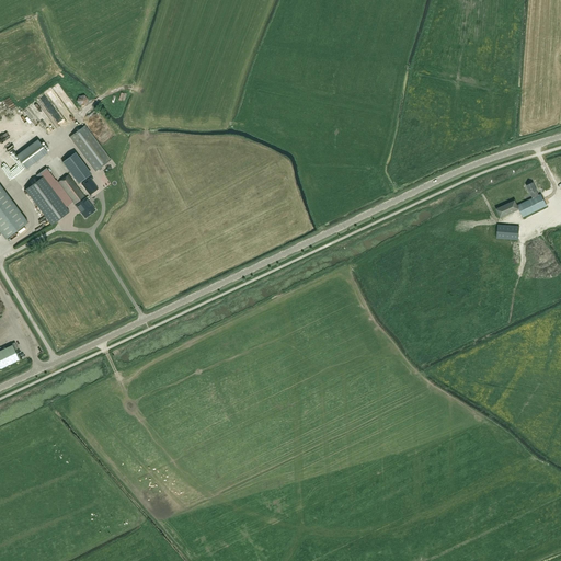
[(79,106),(87,105),(87,96),(78,98),(79,106)]
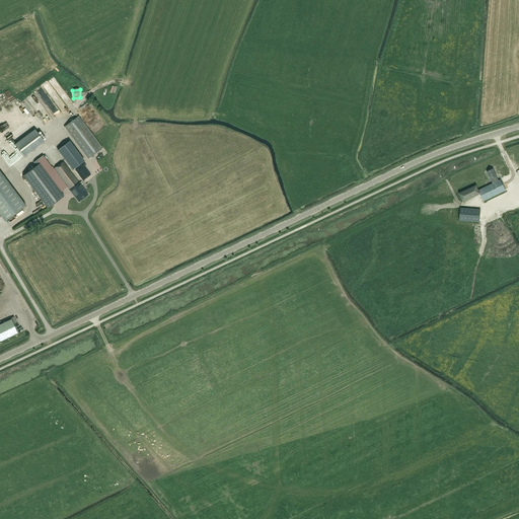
[(9,95),(0,101),(0,146),(30,124),(9,95)]
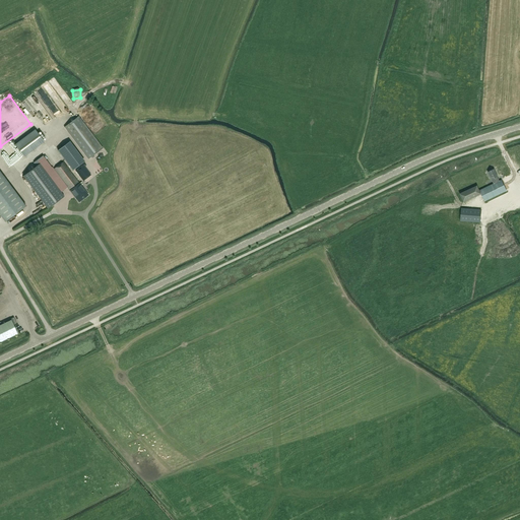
[(38,106),(34,95),(27,99),(33,109),(38,106)]
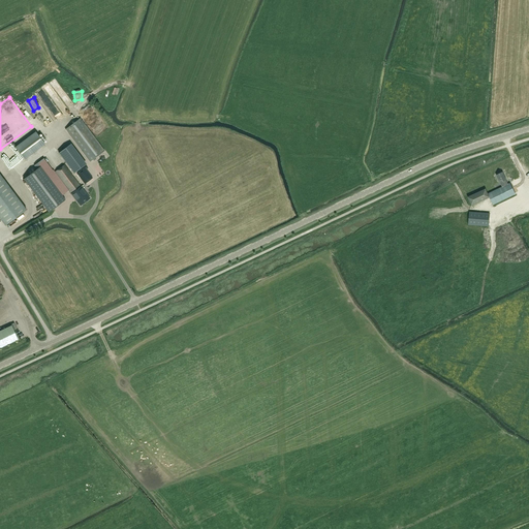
[(90,161),(104,151),(80,118),(65,129),(90,161)]
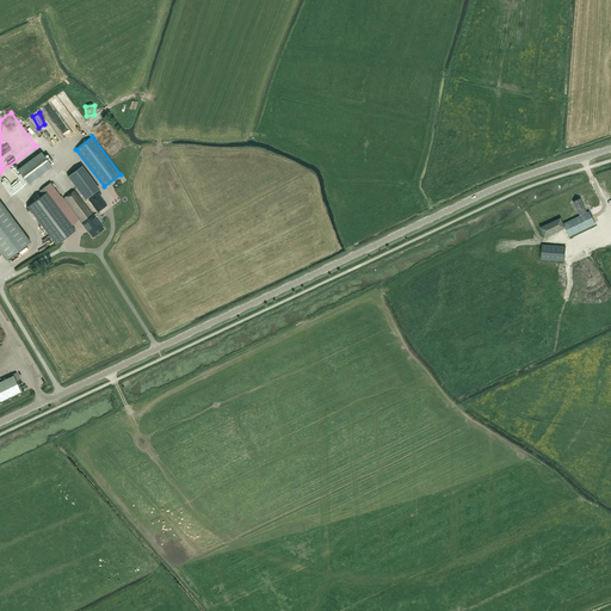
[(53,167),(42,153),(18,171),(29,185),(53,167)]
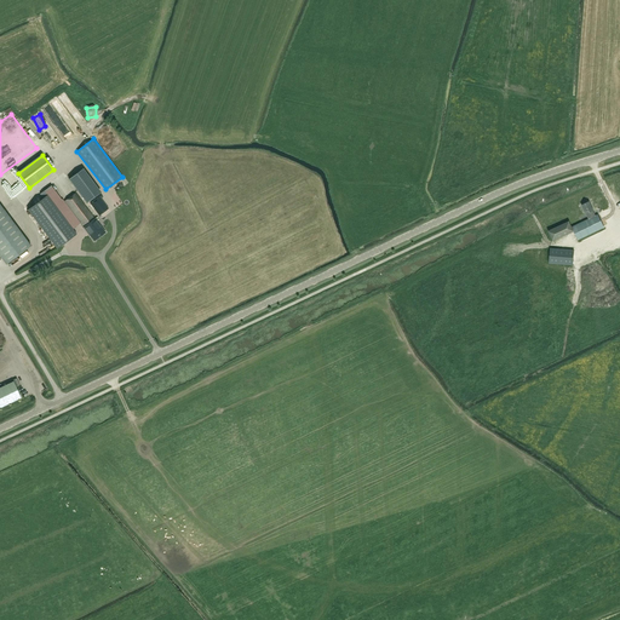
[(87,204),(98,195),(80,171),(69,179),(87,204)]
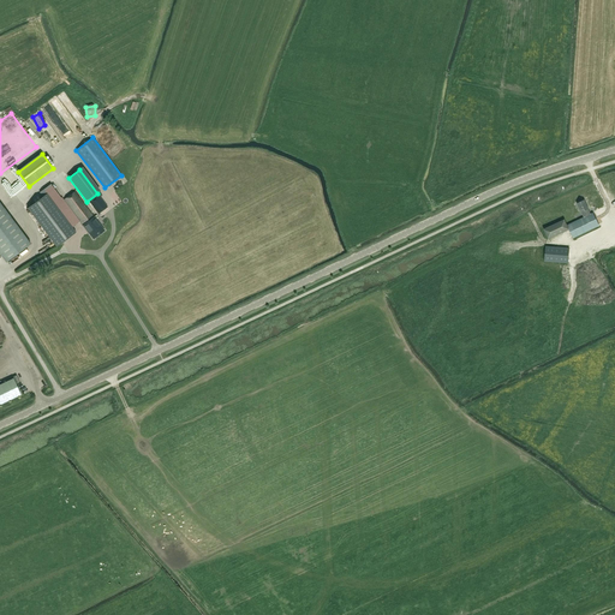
[(82,224),(93,215),(75,191),(64,199),(61,197),(61,198),(51,184),(40,192),(43,196),(28,208),(57,246),(76,232),(69,222),(77,216),(82,224)]
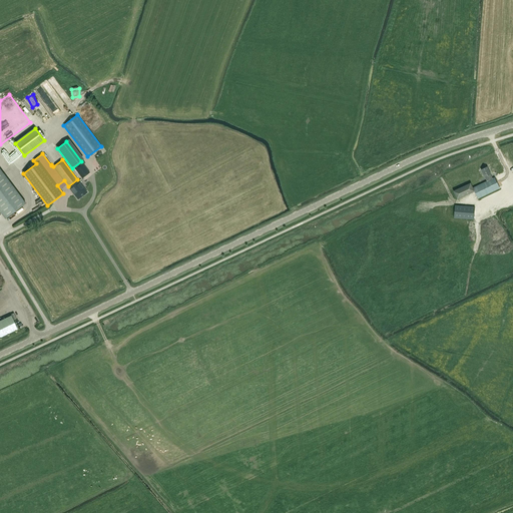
[(83,177),(89,172),(85,167),(82,163),(75,168),(82,178),(83,177)]
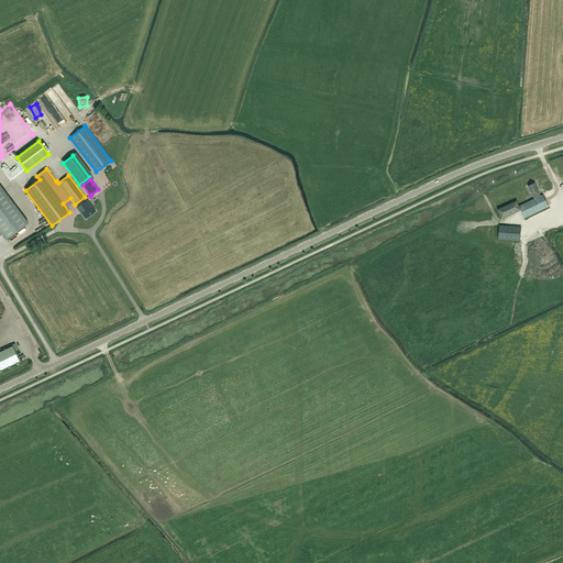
[(539,191),(534,183),(528,186),(532,195),(534,199),(519,206),(517,201),(497,210),(501,219),(521,211),(525,218),(549,207),(543,195),(541,196),(539,191)]
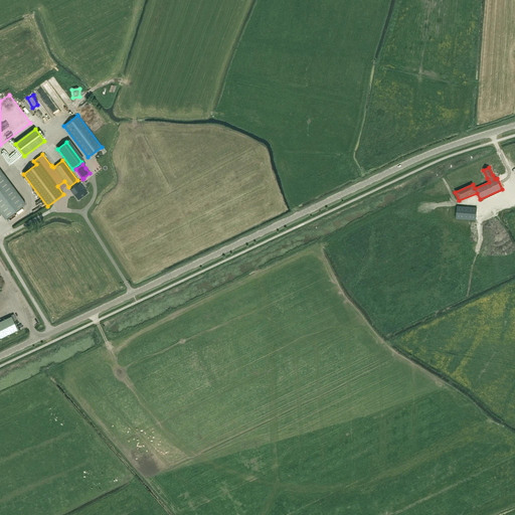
[(0,211),(5,219),(26,204),(0,169),(0,211)]
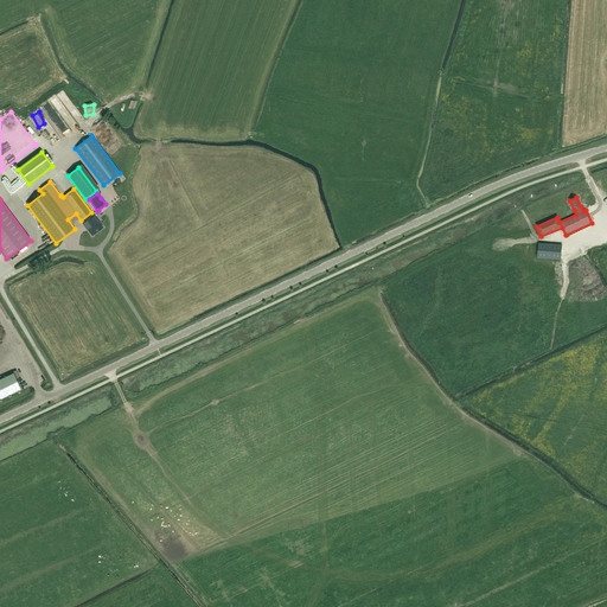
[(91,212),(81,221),(93,236),(103,228),(94,215),(91,212)]
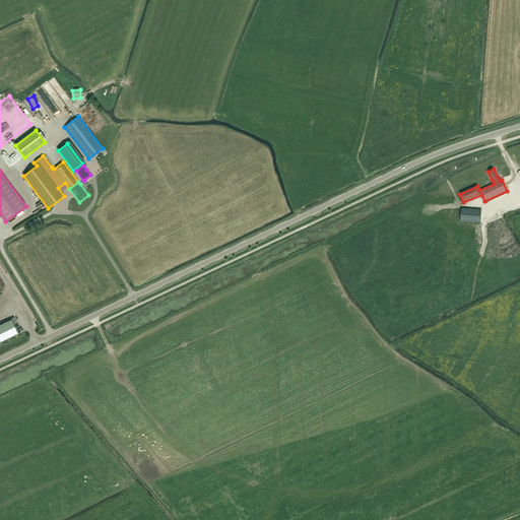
[(502,207),(515,202),(513,197),(508,199),(506,195),(498,199),(502,207)]
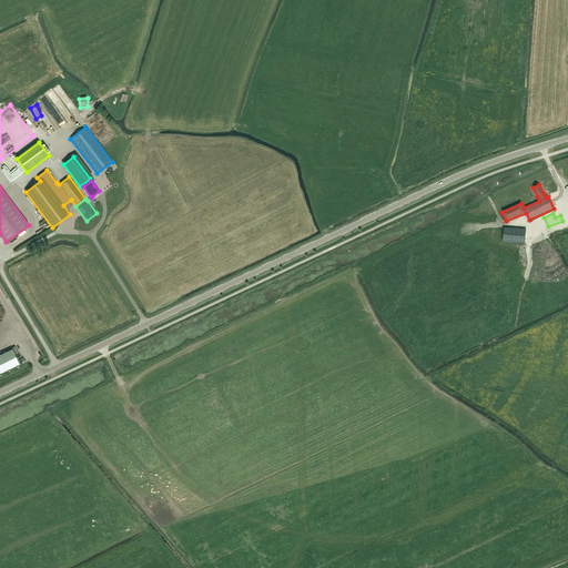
[(526,230),(504,227),(503,241),(525,243),(526,230)]
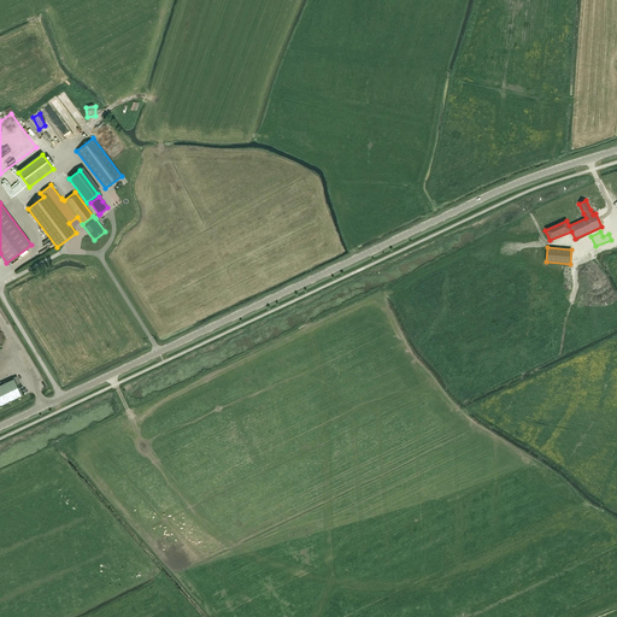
[(0,386),(0,405),(22,395),(16,385),(19,383),(17,377),(13,378),(13,380),(0,386)]
